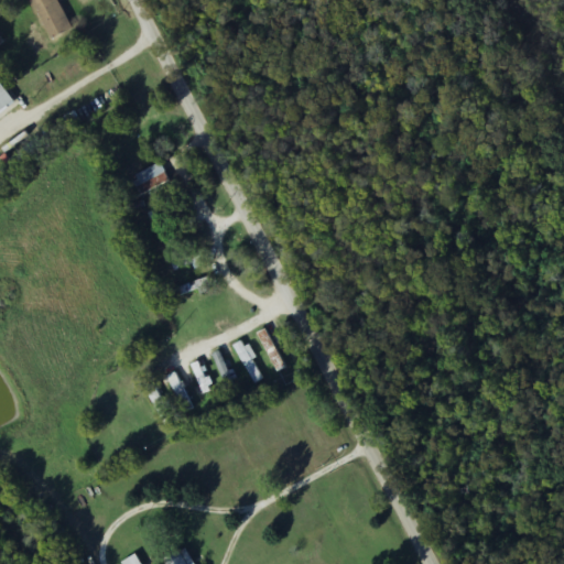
[(58,0),(33,0),(51,41),(72,32),(58,0)]
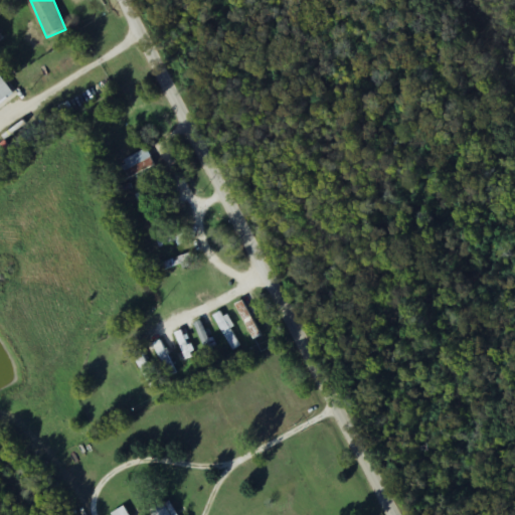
[(0,105),(14,95),(0,74),(0,105)]
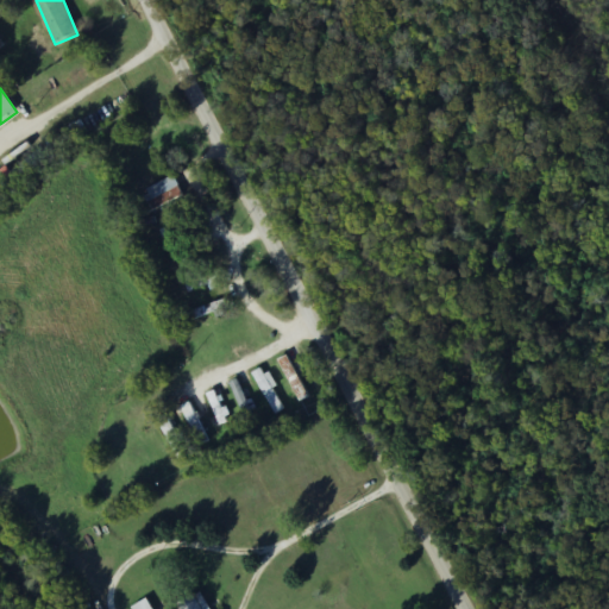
[(140,218),(184,196),(174,176),(144,192),(149,202),(136,209),(140,218)]
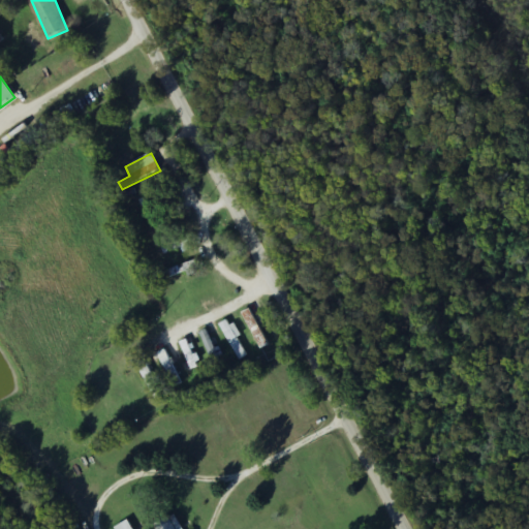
[(144,200),(158,230),(180,220),(164,190),(144,200)]
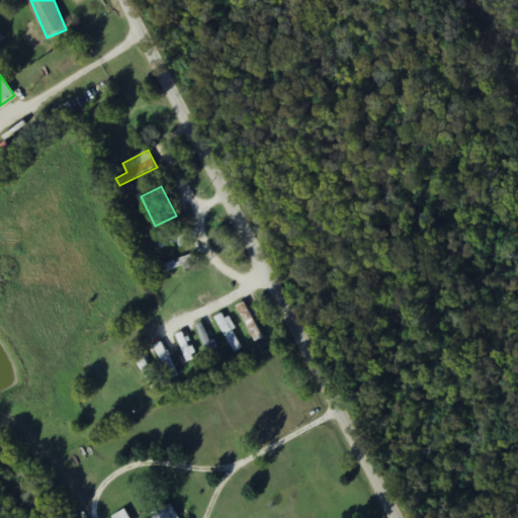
[(161,250),(188,241),(185,229),(157,238),(161,250)]
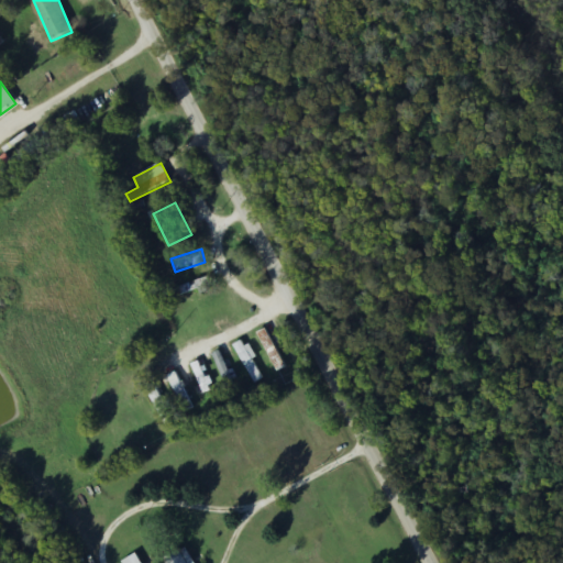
[(200,290),(201,295),(210,293),(208,282),(177,287),(178,294),(200,290)]
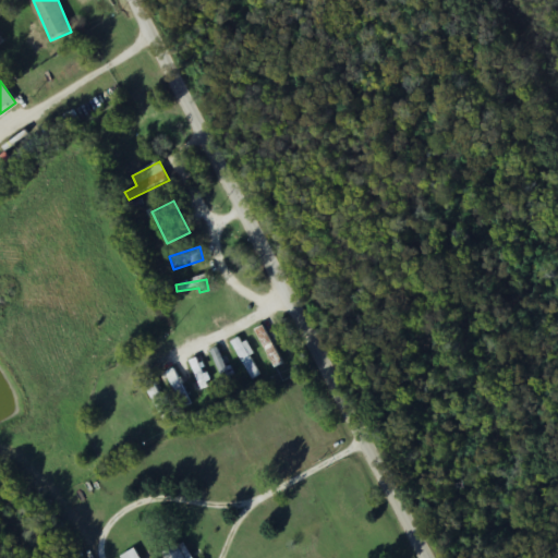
[(255,331),(276,367),(284,363),(264,326),(255,331)]
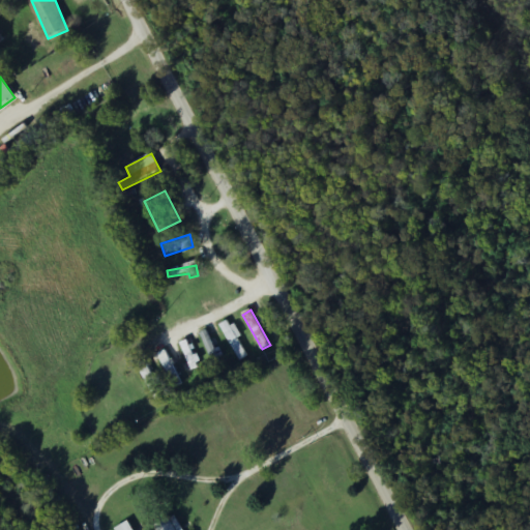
[(219,325),(240,360),(249,355),(229,320),(219,325)]
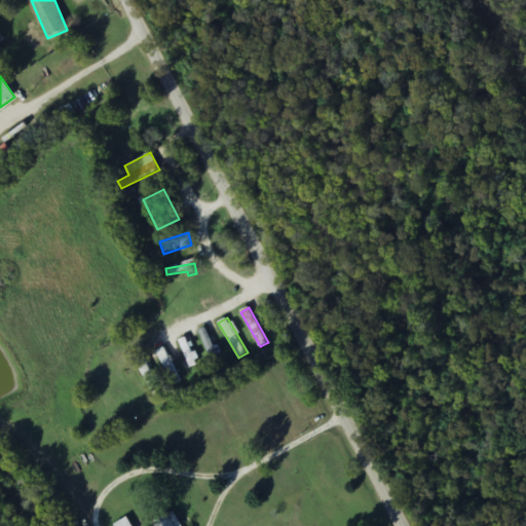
[(198,331),(213,362),(221,358),(207,327),(198,331)]
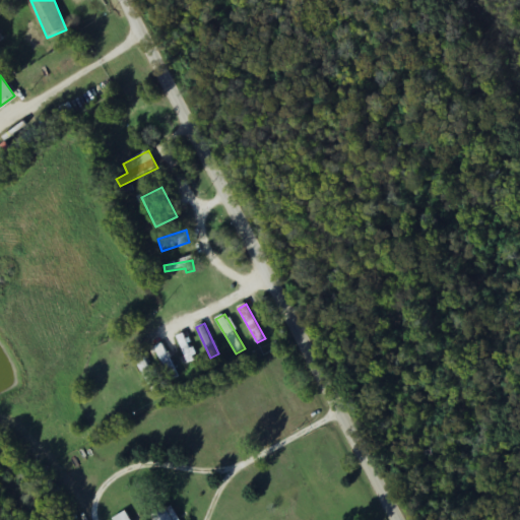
[(178,335),(186,363),(194,361),(186,333),(178,335)]
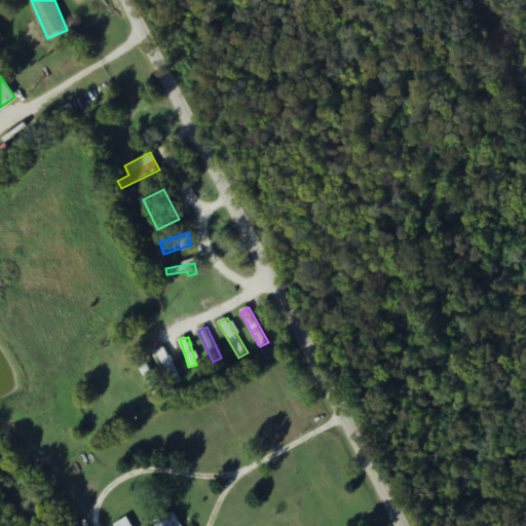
[(157,350),(171,385),(179,382),(165,347),(157,350)]
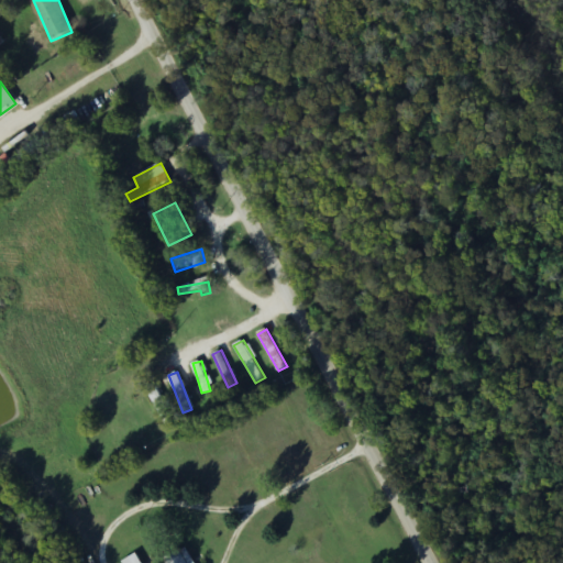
[(147,392),(167,423),(175,419),(155,387),(147,392)]
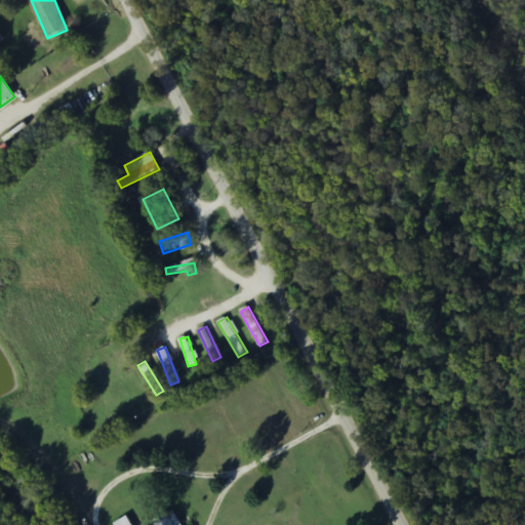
[(153,523),(154,524),(183,524),(174,510),(153,523)]
